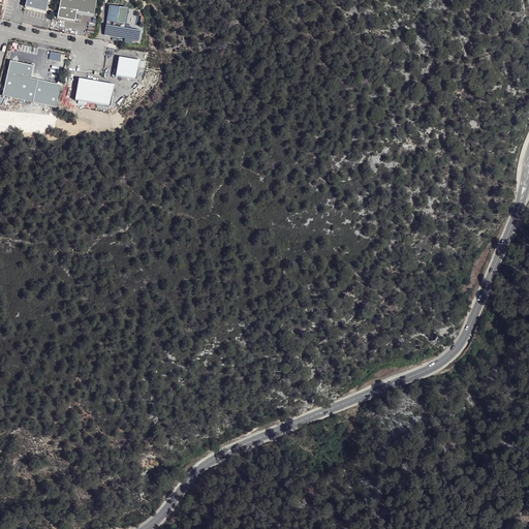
[(95,0),(59,0),(55,23),(73,26),(75,17),(92,20),(95,0)]
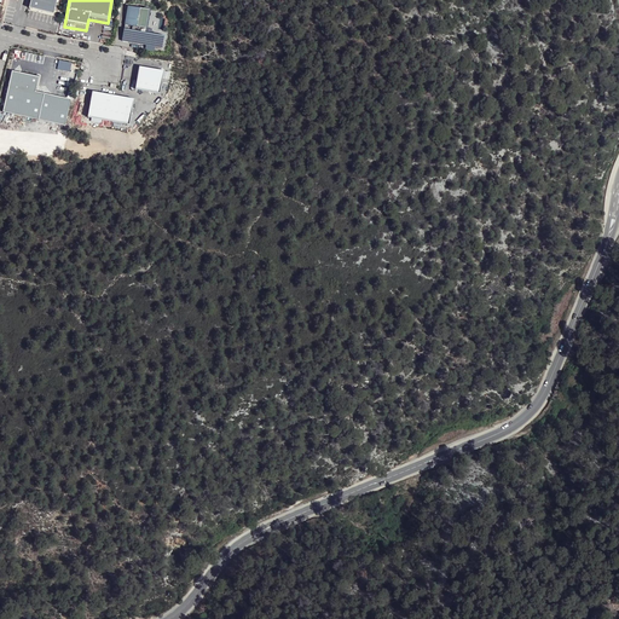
[(127,6),(121,41),(161,48),(163,36),(144,33),(149,11),(127,6)]
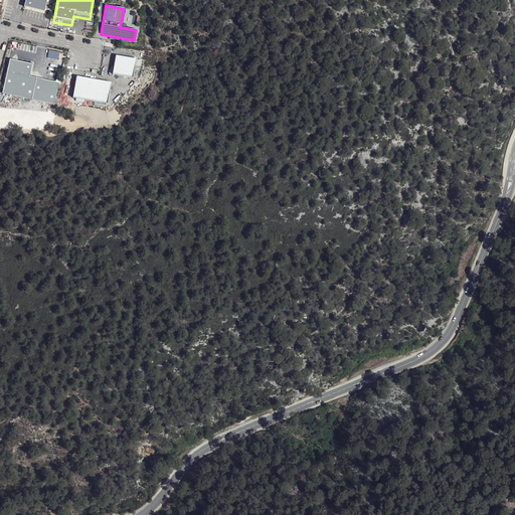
[(117,55),(113,73),(133,77),(137,58),(117,55)]
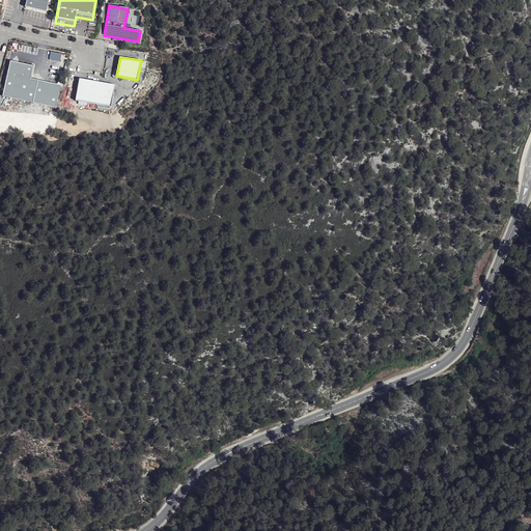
[(9,60),(1,95),(31,102),(36,80),(29,78),(32,65),(9,60)]
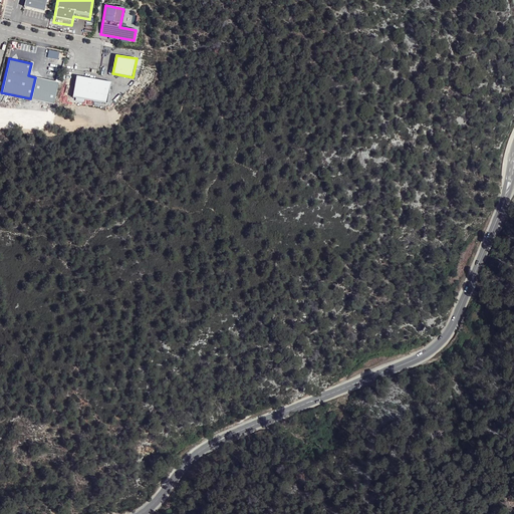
[(111,82),(77,75),(73,96),(107,103),(111,82)]
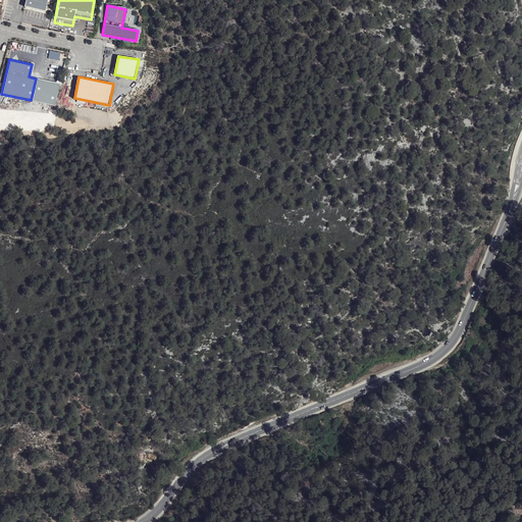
[(244,421),(251,419),(249,413),(242,415),(244,421)]
